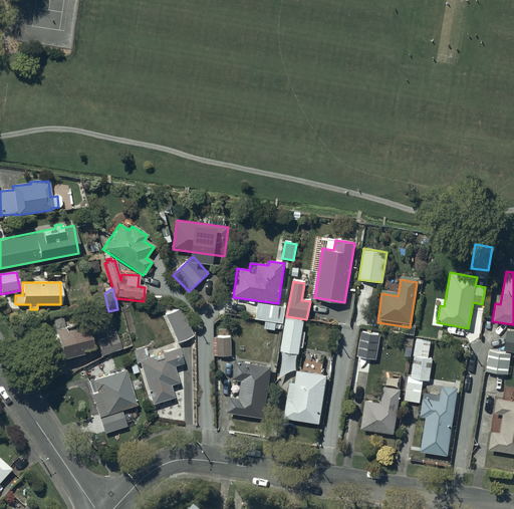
[(257,304),(254,321),(264,323),(263,331),(274,332),(274,330),(282,331),(285,308),(257,304)]
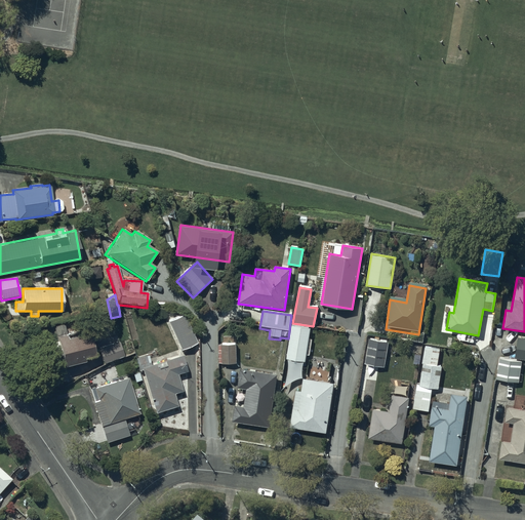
[(184,315),(166,323),(179,353),(196,345),(184,315)]
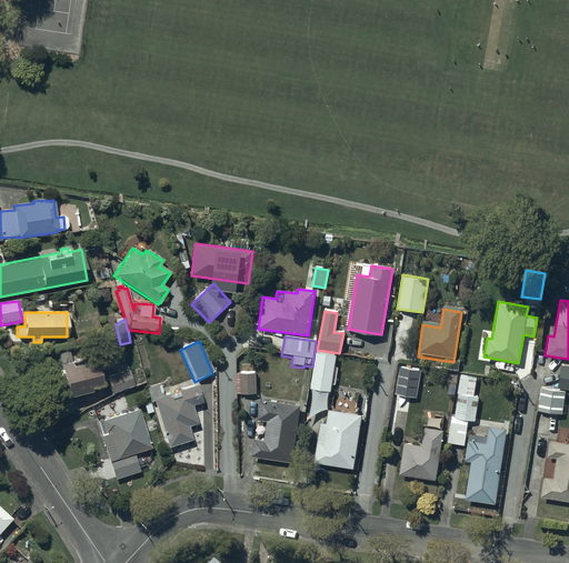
[(69,352),(58,354),(68,396),(91,391),(90,388),(101,384),(98,372),(109,369),(107,360),(96,363),(95,357),(71,362),(69,352)]
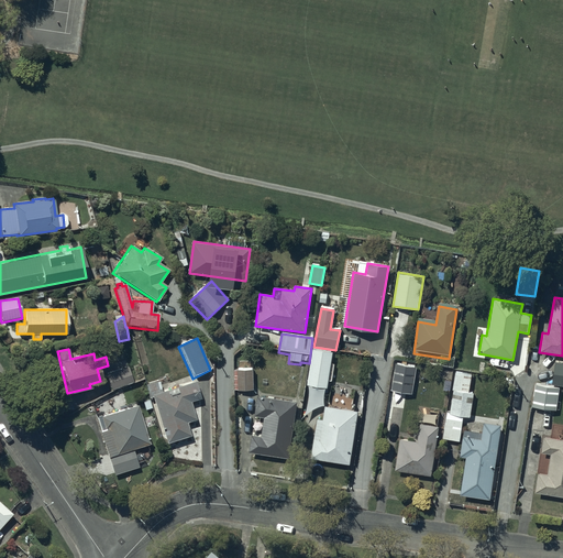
[(313,349),(307,385),(327,389),(333,352),(313,349)]
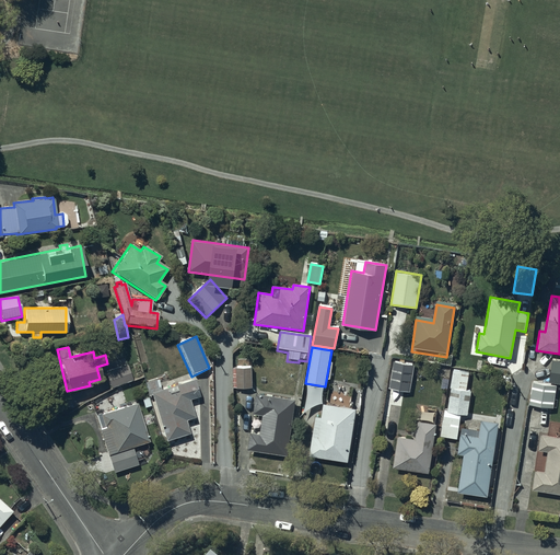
[(559,361),(551,360),(548,382),(559,383),(559,361)]
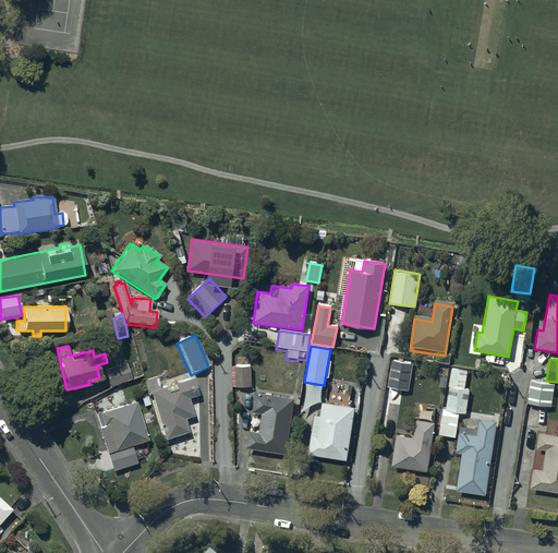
[(412,364),(391,361),(387,387),(408,391),(412,364)]
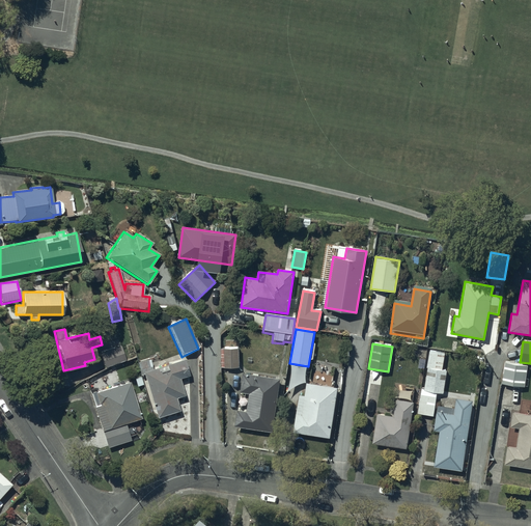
[(120,348),(100,356),(105,369),(126,362),(120,348)]
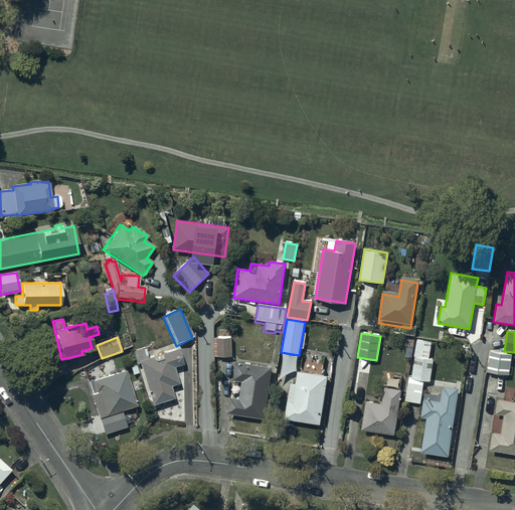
[(215,338),(215,357),(232,357),(232,338),(215,338)]
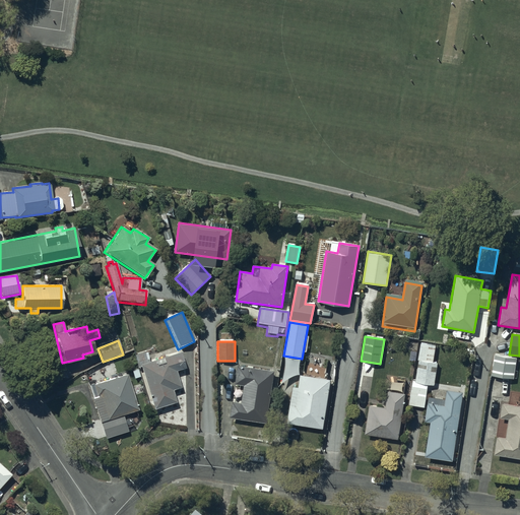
[(414,381),(411,381),(408,405),(425,408),(428,387),(434,387),(438,364),(433,363),(436,345),(419,342),(417,361),(414,381)]
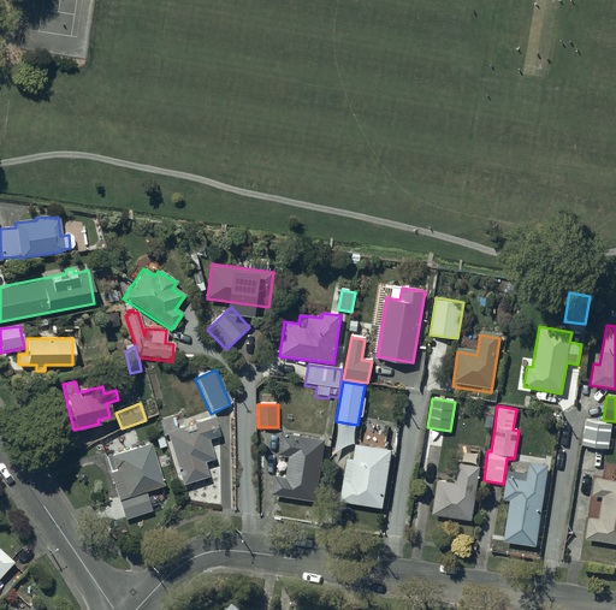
[(163,436),(165,436),(181,486),(207,478),(202,463),(213,460),(206,439),(218,437),(212,418),(176,430),(172,416),(158,421),(163,436)]
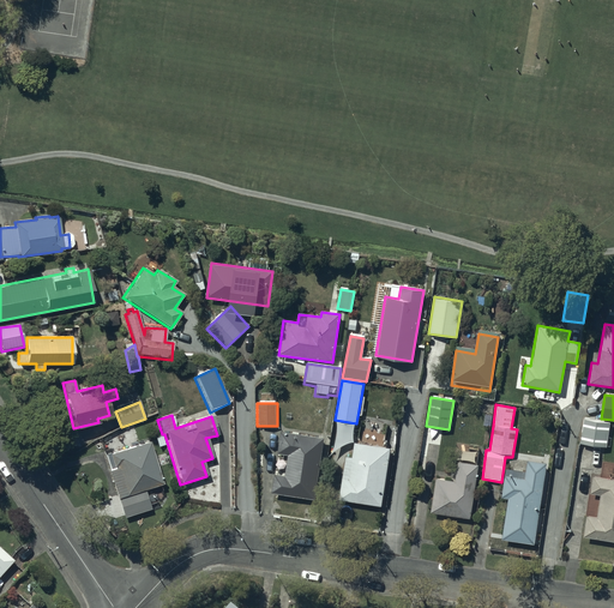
[(608,423),(584,420),(581,444),(606,447),(608,423)]
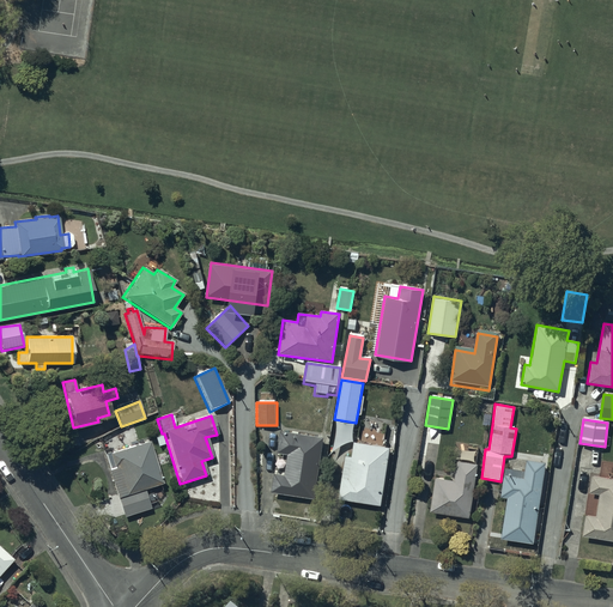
[(280,430),(277,453),(287,454),(284,474),(273,472),(269,491),(315,498),(323,436),(280,430)]
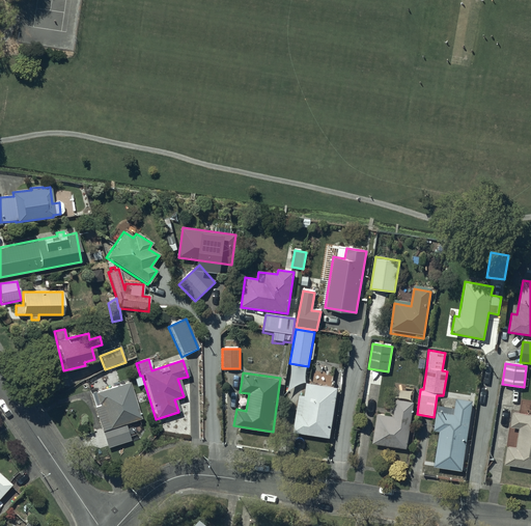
[(101,430),(106,447),(129,440),(123,423),(139,418),(129,382),(93,392),(98,405),(91,407),(99,431),(101,430)]
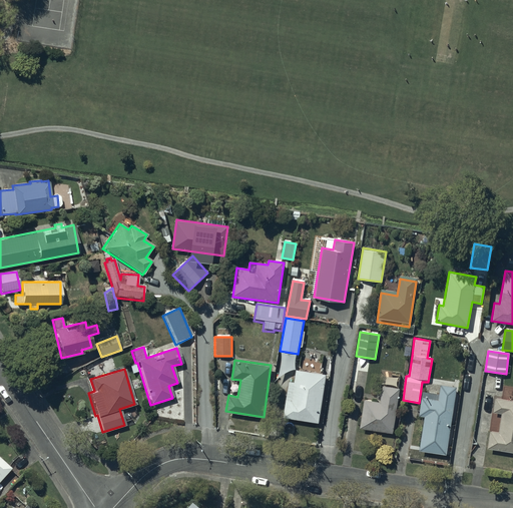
[(294,382),(289,381),(283,417),(318,423),(327,375),(296,370),(294,382)]
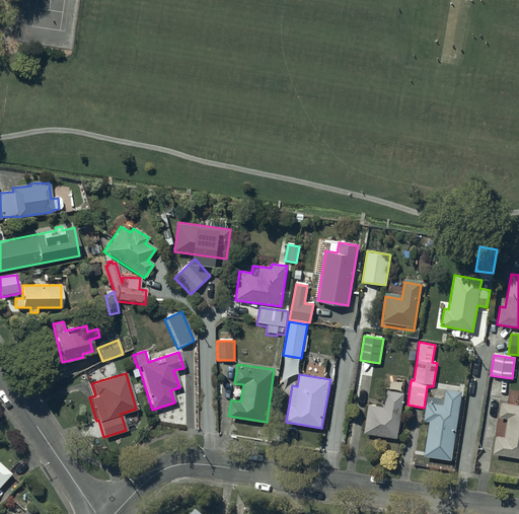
[(462,392),(446,389),(445,399),(428,396),(424,422),(429,422),(424,455),(451,460),(462,392)]
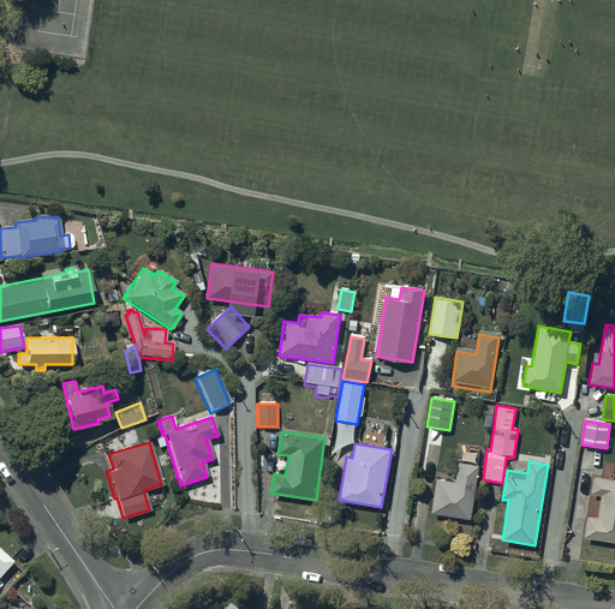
[(436,481),(430,514),(470,520),(478,466),(458,464),(455,483),(436,481)]
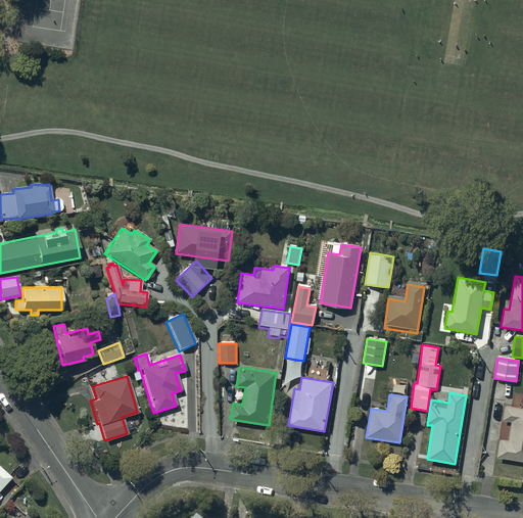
[(500,439),(496,458),(522,461),(522,409),(505,407),(502,421),(511,422),(508,441),(500,439)]
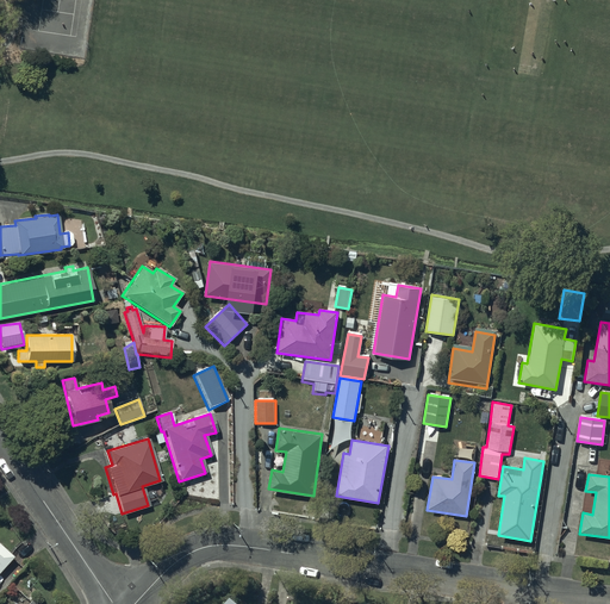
[(0,548),(0,574),(13,560),(0,548)]
